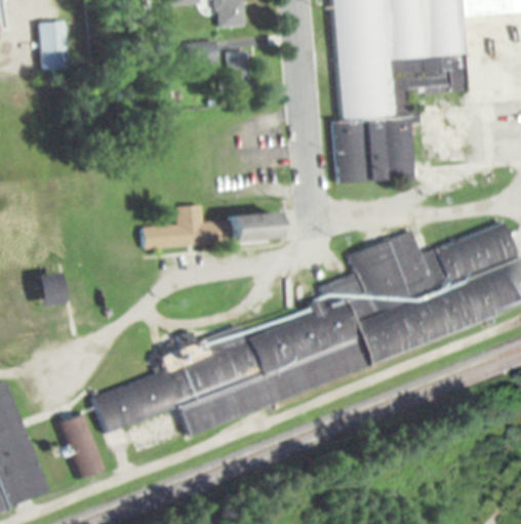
[(215,0),(216,28),(245,27),(243,0),(215,0)]
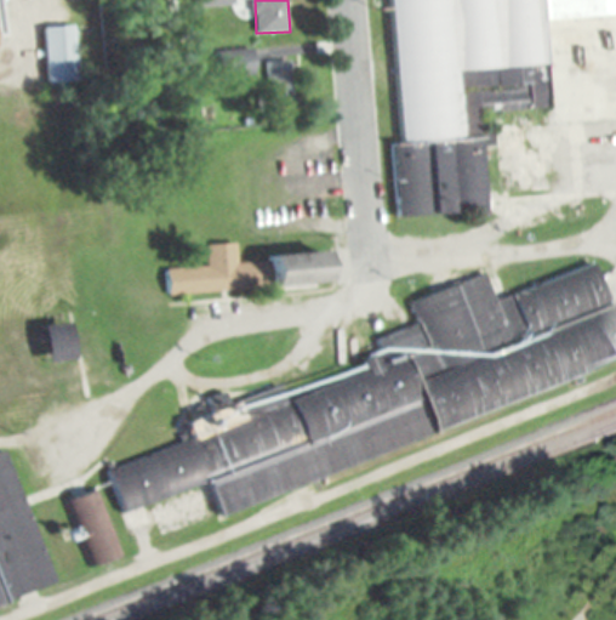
[(615,0),(395,0),(404,143),(395,144),(400,217),(491,212),(488,153),(501,152),(503,195),(555,192),(552,125),(615,120),(615,0)]
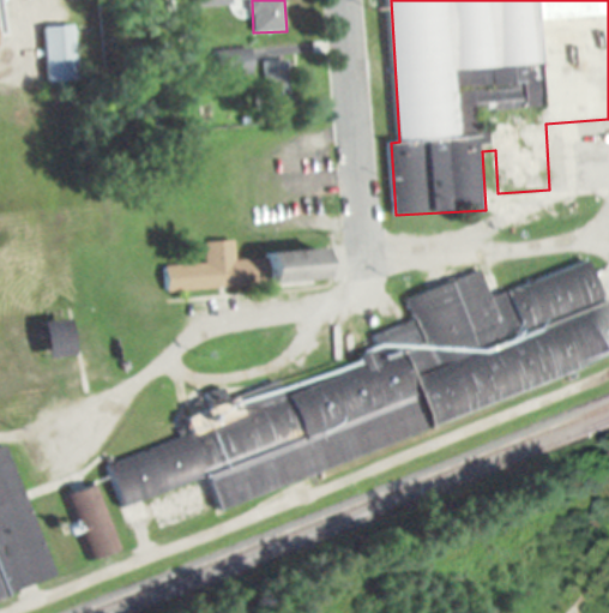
[(78,82),(76,26),(46,28),(48,83),(78,82)]
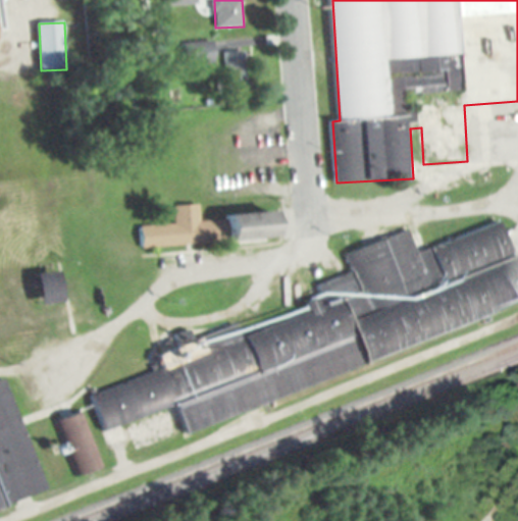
[(220,64),(220,43),(185,43),(185,64),(220,64)]
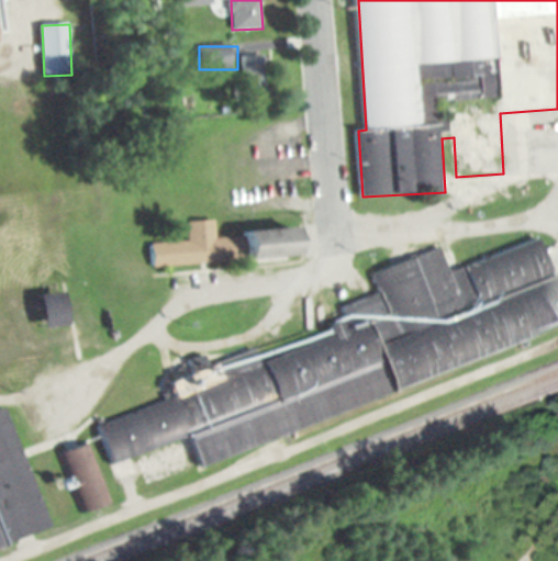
[(246,99),(268,99),(268,56),(246,56),(246,99)]
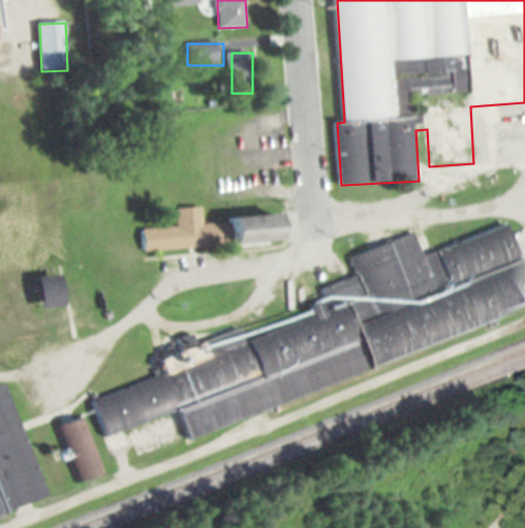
[(145,229),(146,250),(279,243),(278,214),(229,217),(230,224),(205,225),(204,208),(179,209),(179,227),(145,229)]
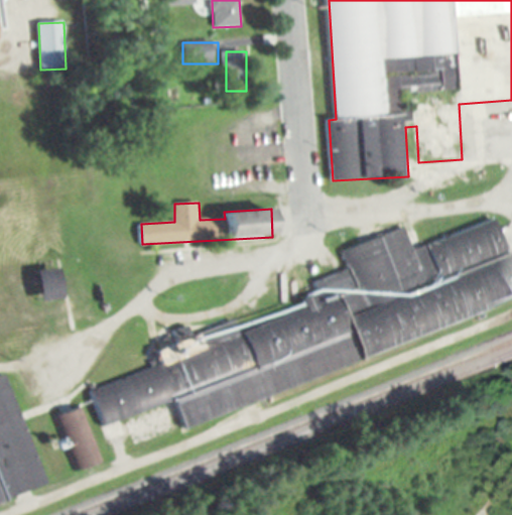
[(511,265),(498,221),(412,249),(406,230),(343,250),(350,271),(313,282),(317,294),(154,348),(160,367),(91,390),(103,425),(176,401),(181,418),(511,311),(511,265)]
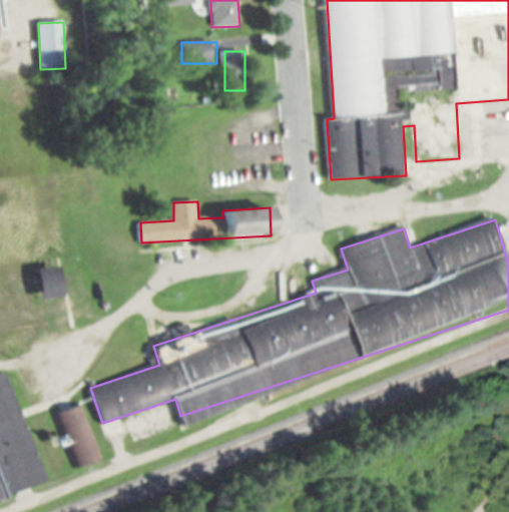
[(59,298),(58,269),(38,270),(39,299),(59,298)]
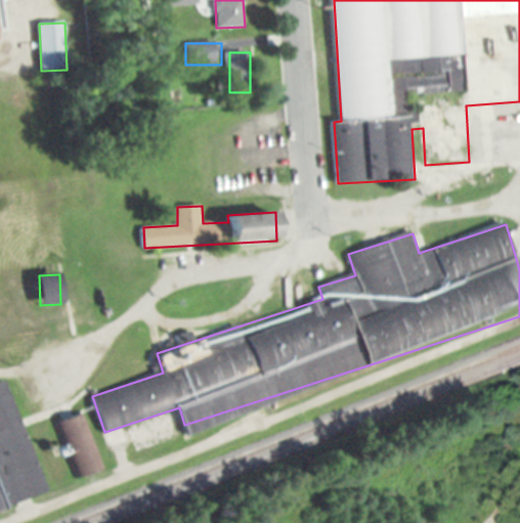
[(0,510),(45,495),(7,381),(0,383),(0,510)]
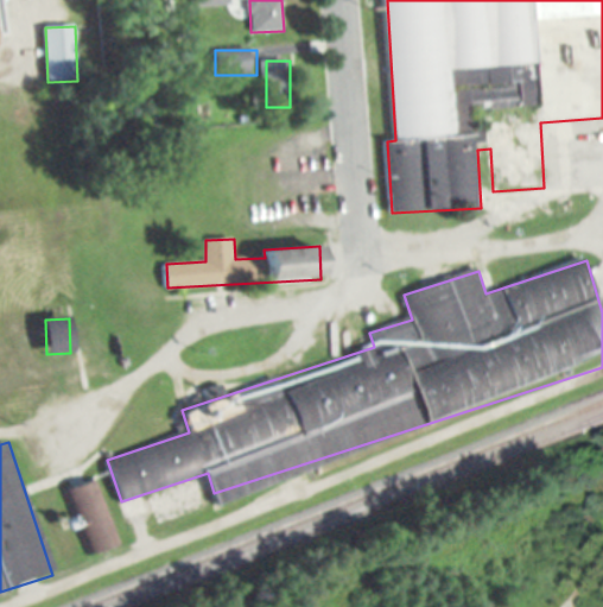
[(89,555),(121,545),(101,479),(69,488),(89,555)]
